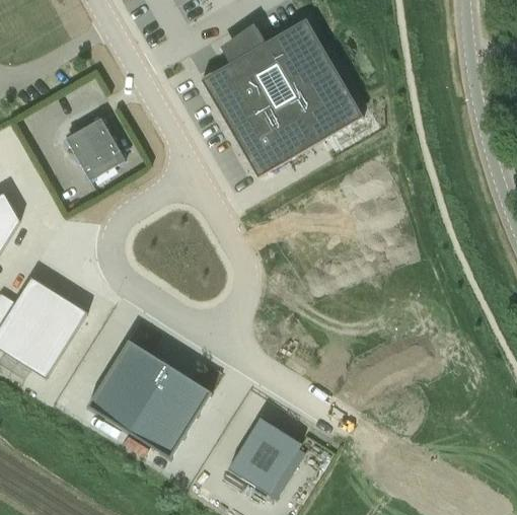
[(227,47),(233,59),(200,79),(256,176),(362,116),(305,17),(264,42),(256,29),(227,47)]
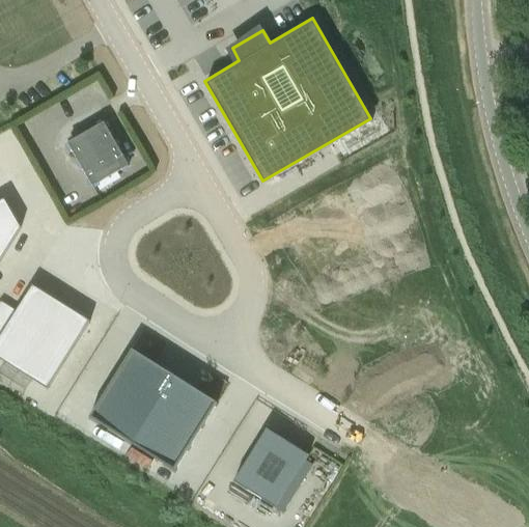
[(102,119),(66,140),(91,183),(127,162),(102,119)]
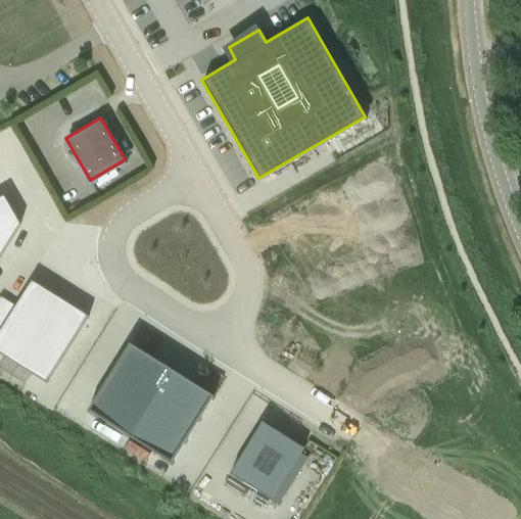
[(0,258),(20,225),(4,196),(0,198),(0,258)]
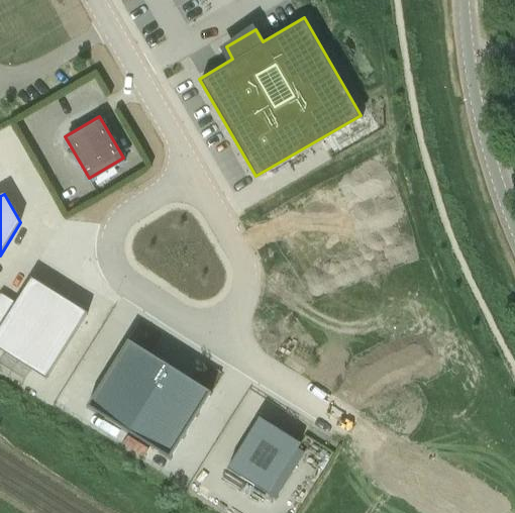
[(86,310),(31,276),(15,301),(0,291),(0,348),(44,377),(86,310)]
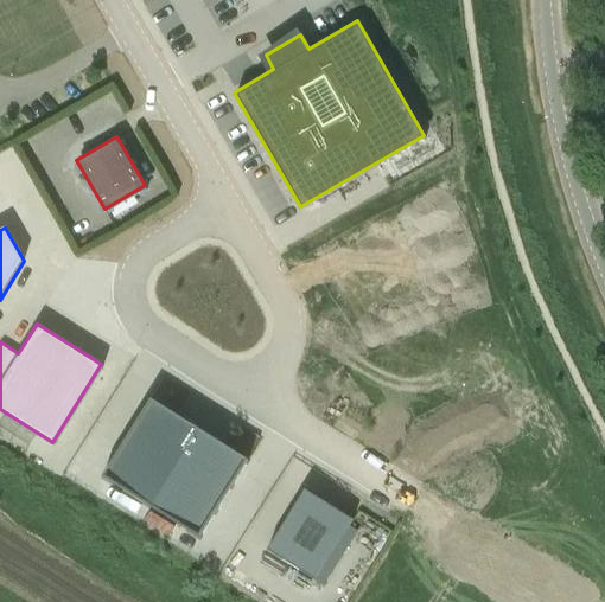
[(150,396),(101,473),(198,535),(246,458),(150,396)]
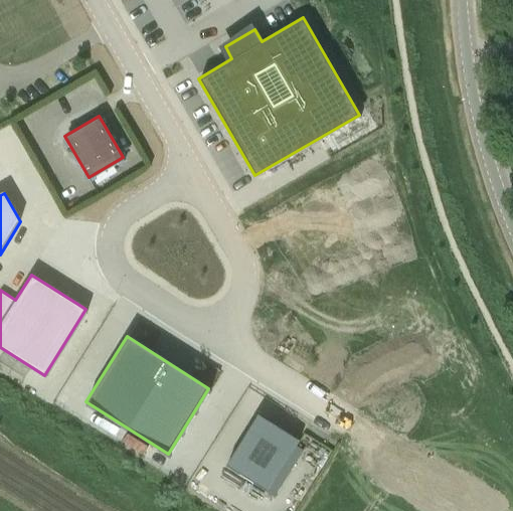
[(298,439),(257,413),(224,464),(266,490),(298,439)]
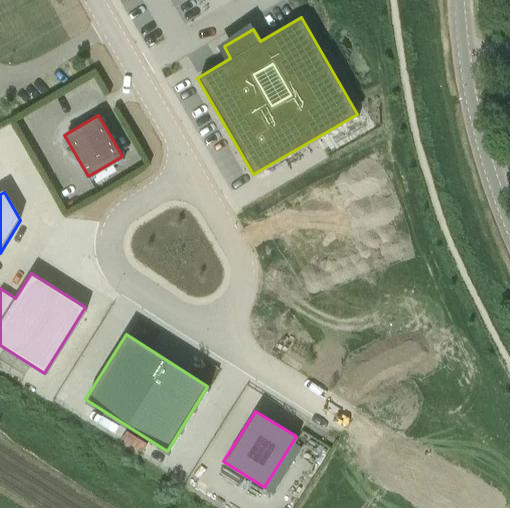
All buildings are outlined.
